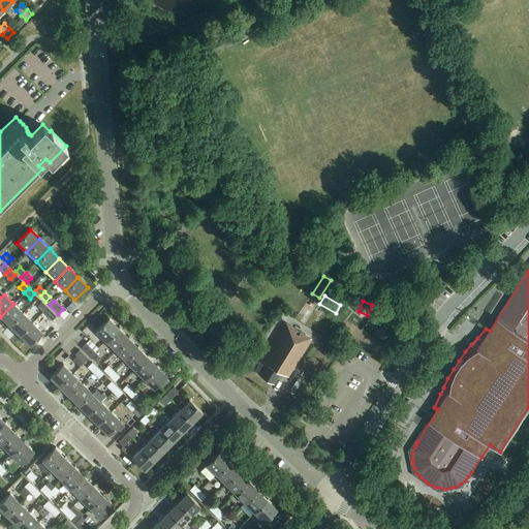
[(37,306),(42,312),(48,307),(41,302),(37,306)]
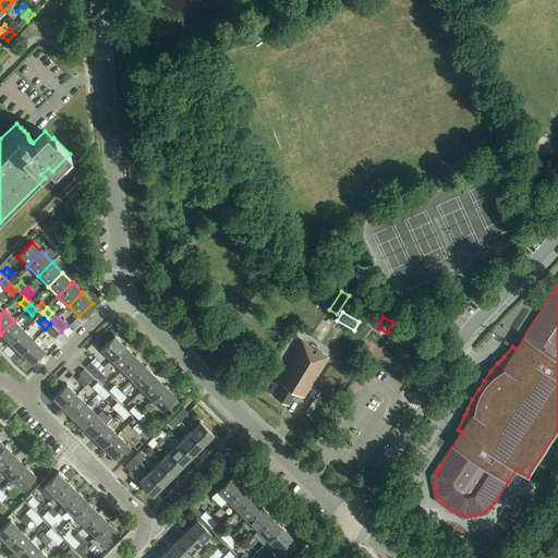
[(0,335),(10,344),(24,330),(14,320),(0,335)]
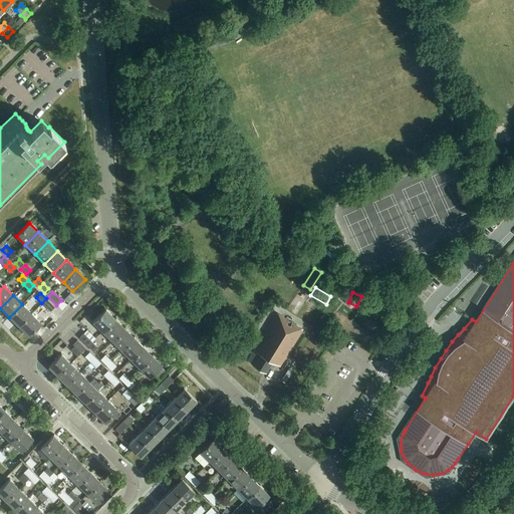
[(46,298),(41,303),(50,311),(54,307),(46,298)]
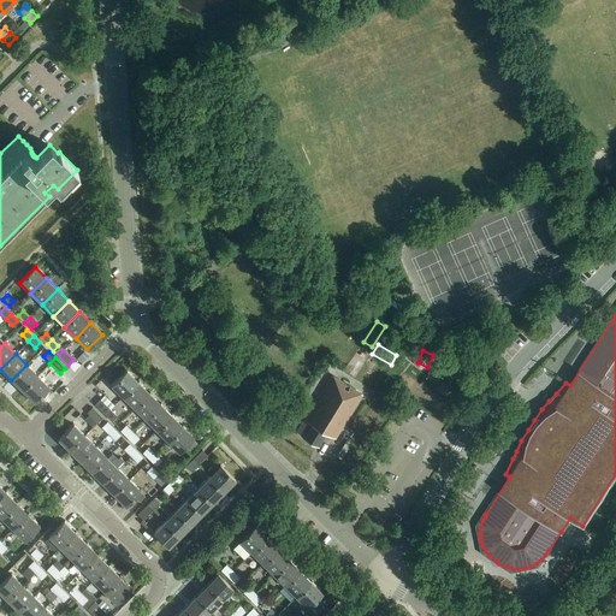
[(11,380),(23,391),(37,375),(27,365),(11,380)]
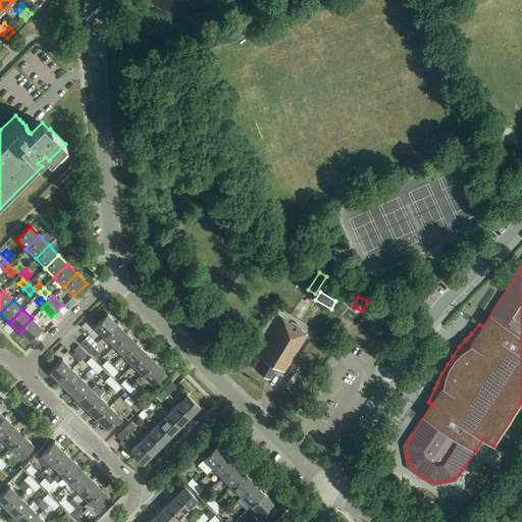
[(94,327),(104,336),(117,323),(107,314),(94,327)]
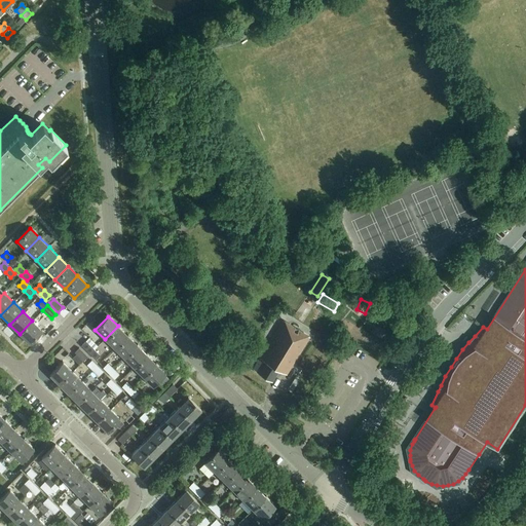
[(32,321),(20,334),(29,344),(42,331),(32,321)]
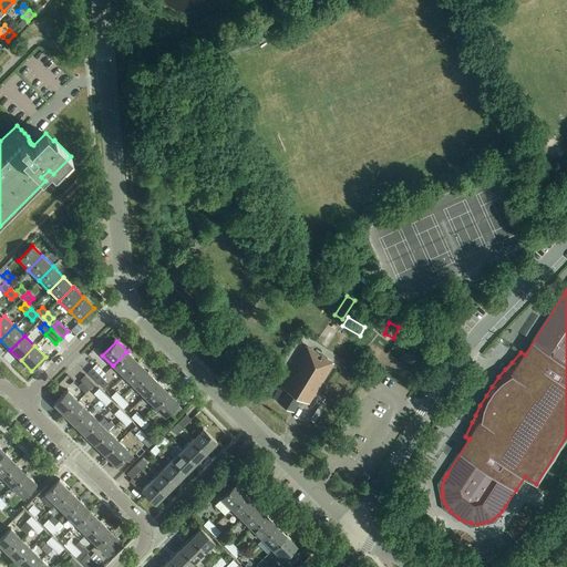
[(308,404),(333,363),(306,346),(280,387),(272,399),(277,401),(292,412),(300,399),(308,404)]
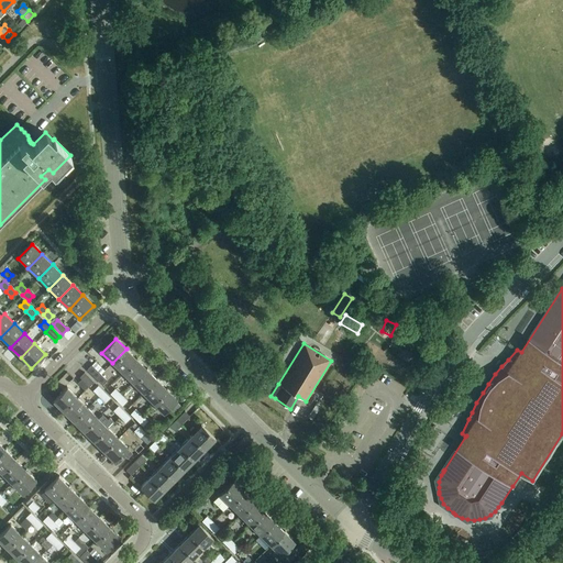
[(112,363),(122,373),(136,359),(127,349),(112,363)]
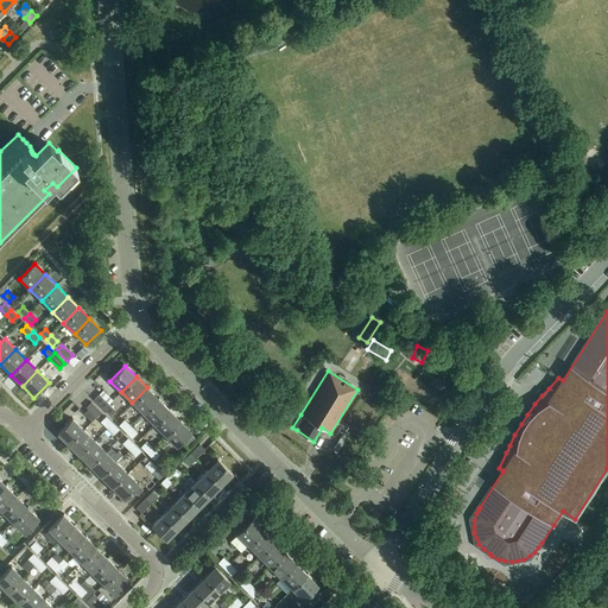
[(132,403),(143,415),(158,399),(147,387),(132,403)]
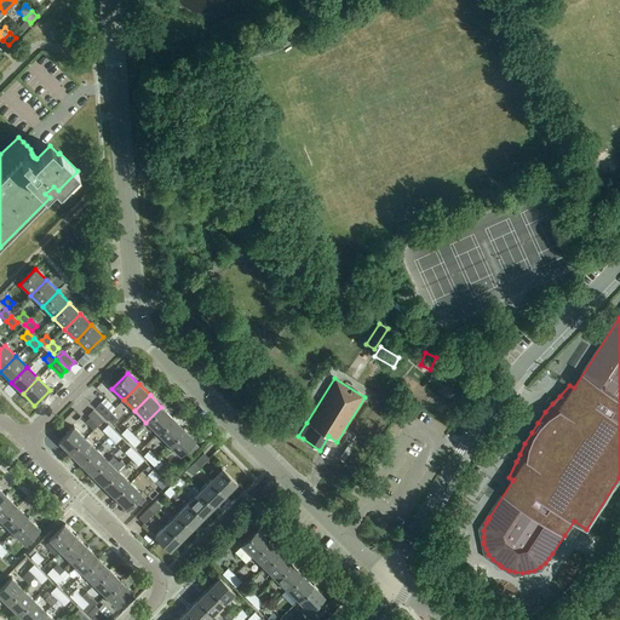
[(96,408),(105,418),(112,413),(101,402),(96,408)]
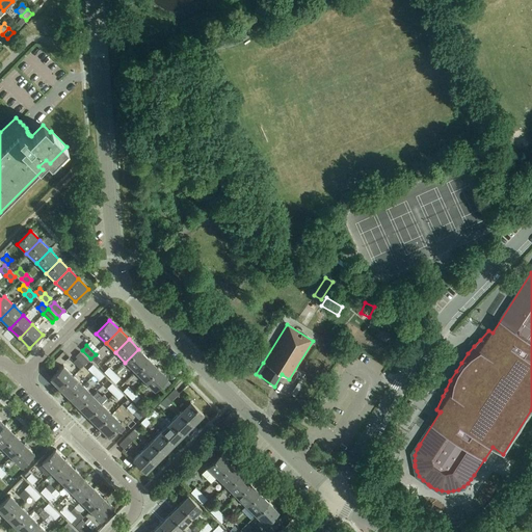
[(125,363),(135,372),(148,358),(138,349),(125,363)]
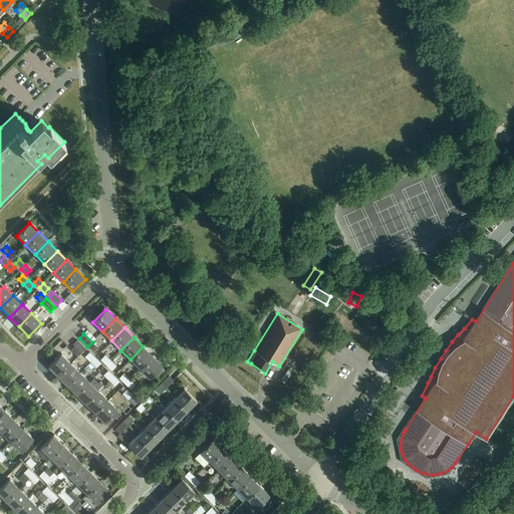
[(70,350),(77,357),(85,348),(77,340),(72,344),(74,346),(70,350)]
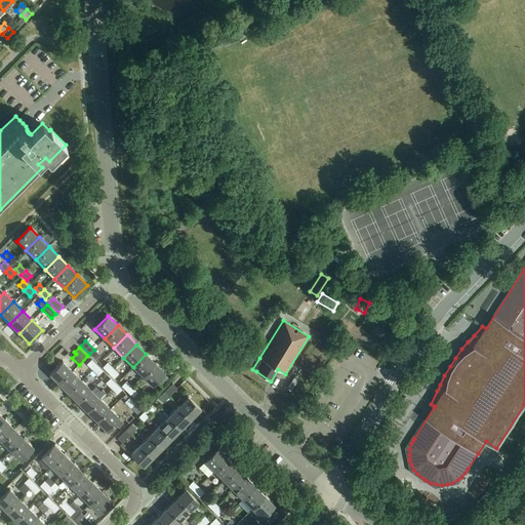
[(94,350),(89,354),(95,359),(99,355),(94,350)]
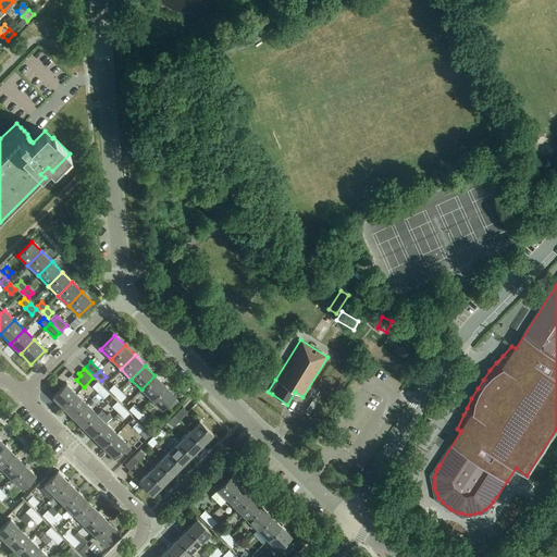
[(141,390),(151,399),(165,385),(155,375),(141,390)]
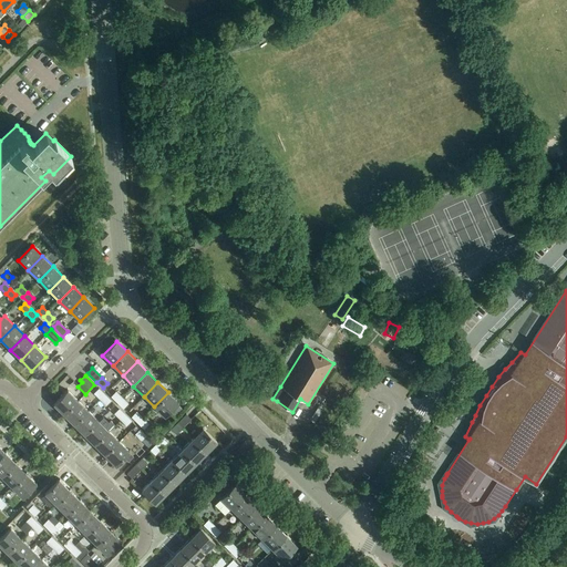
[(94,393),(100,400),(104,394),(99,389),(94,393)]
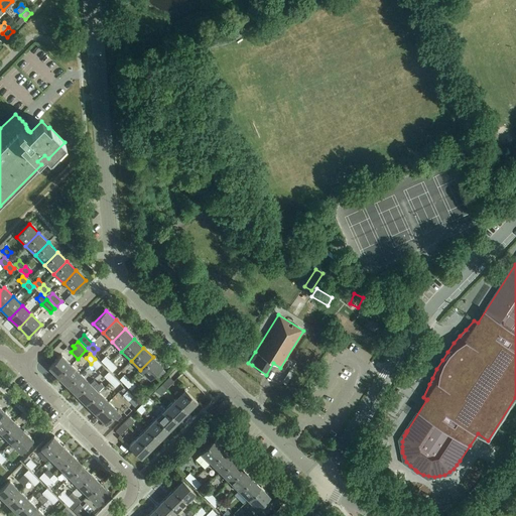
[(48,368),(57,378),(71,365),(61,355),(48,368)]
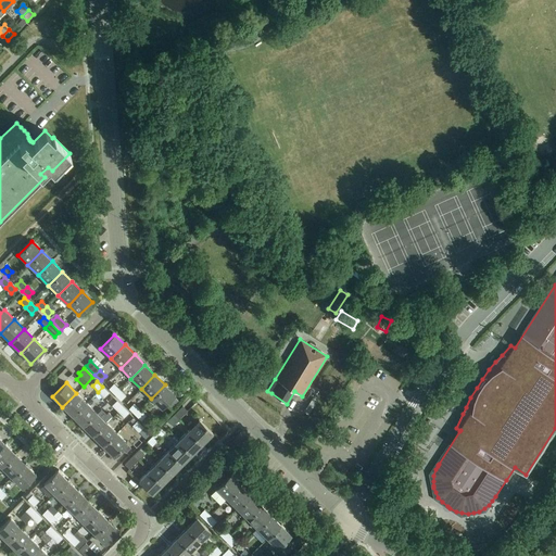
[(109,389),(115,394),(119,390),(114,384),(109,389)]
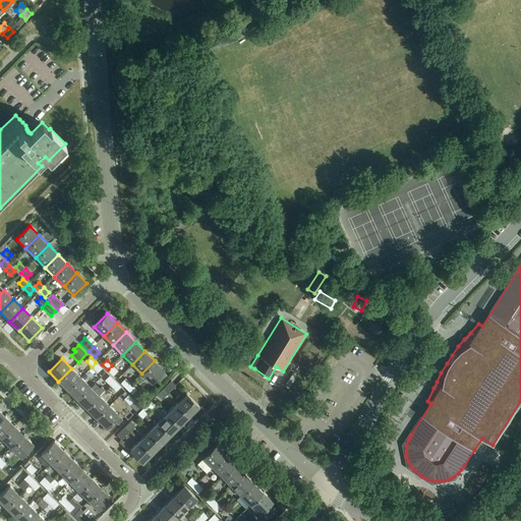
[(155,360),(141,373),(151,383),(164,370),(155,360)]
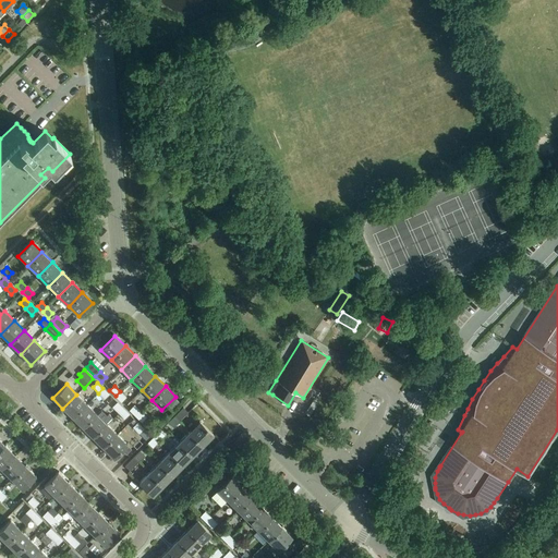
[(102,388),(98,393),(104,399),(109,395),(102,388)]
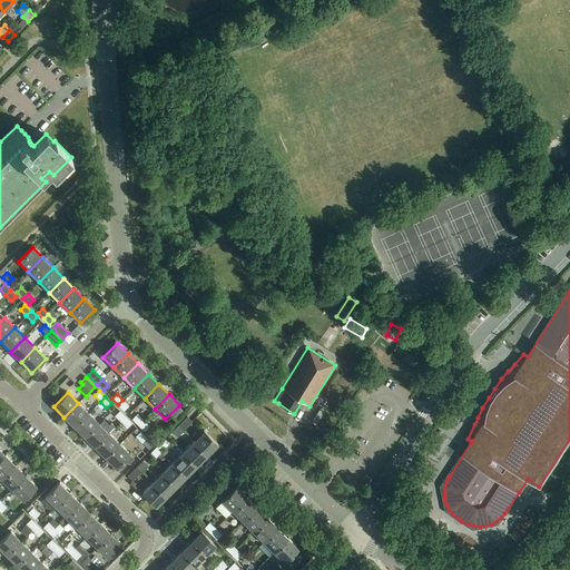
[(123,400),(118,404),(124,411),(128,405),(123,400)]
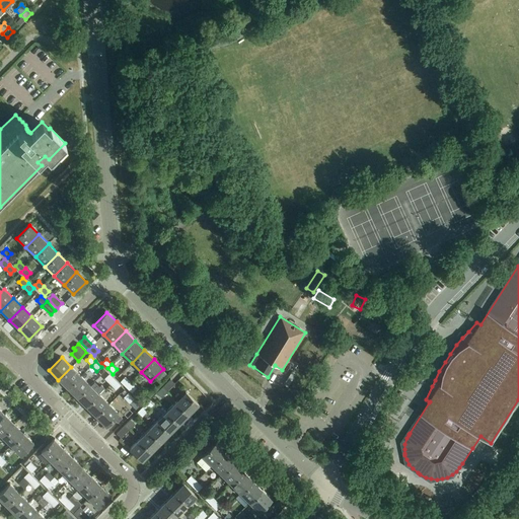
[(58,380),(68,389),(81,376),(71,367),(58,380)]
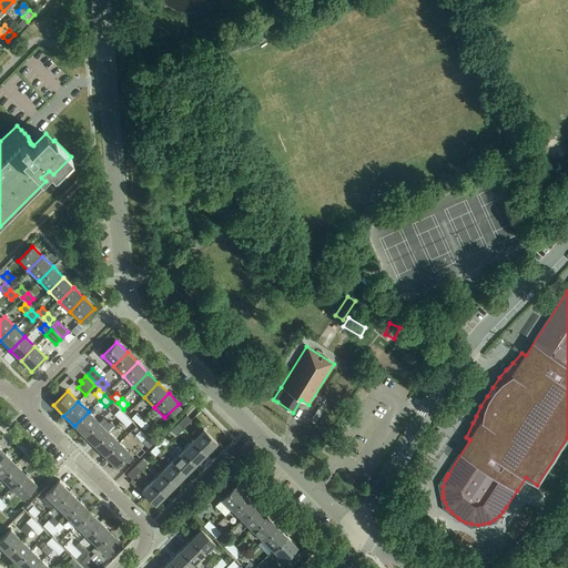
[(114,415),(121,421),(125,416),(119,409),(114,415)]
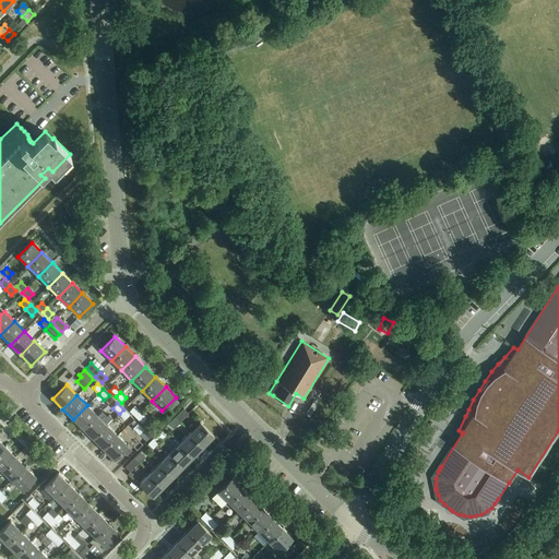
[(73,419),(83,429),(97,415),(87,405),(73,419)]
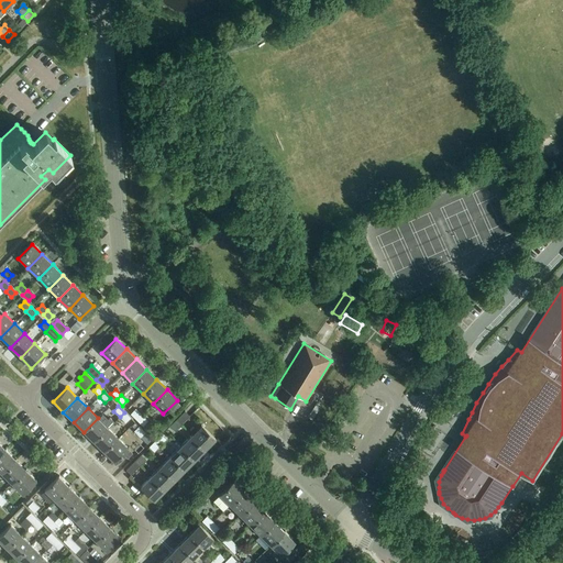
[(131,414),(136,420),(141,415),(135,409),(131,414)]
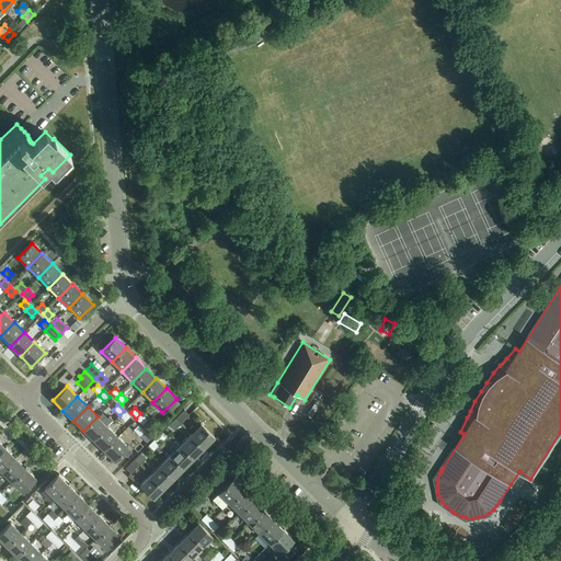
[(184,410),(174,419),(180,424),(189,414),(184,410)]
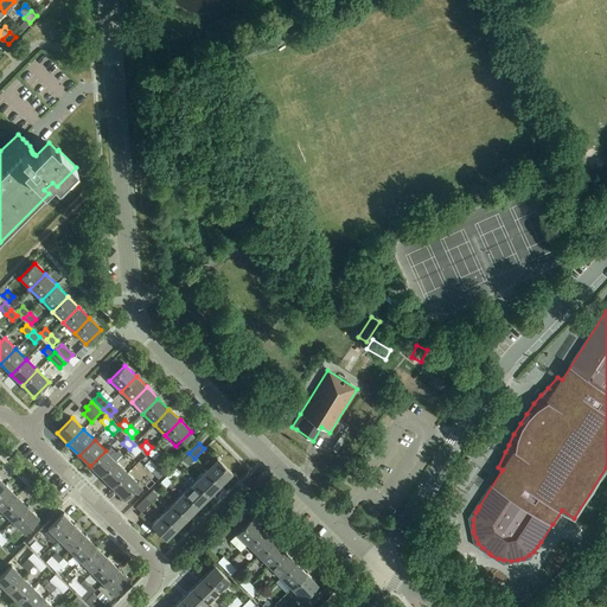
[(134,445),(129,449),(135,455),(140,451),(134,445)]
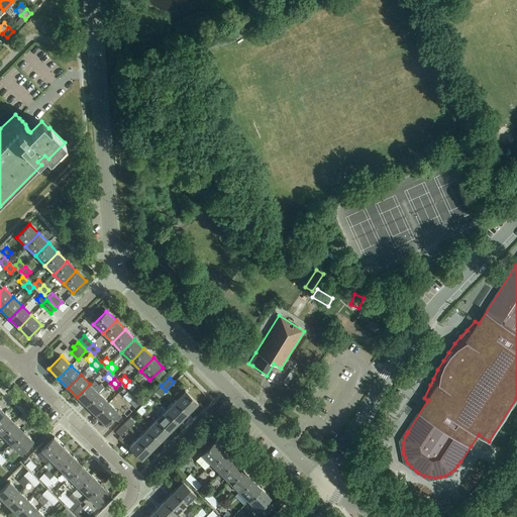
[(129,381),(125,386),(131,391),(135,387),(129,381)]
